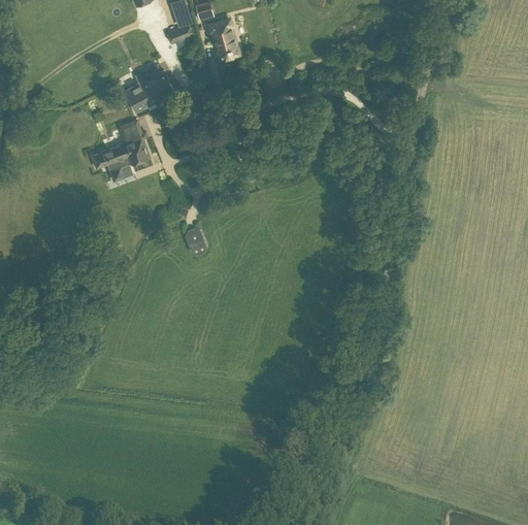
[(213,20),(209,5),(209,4),(199,6),(195,8),(199,23),(213,20)]
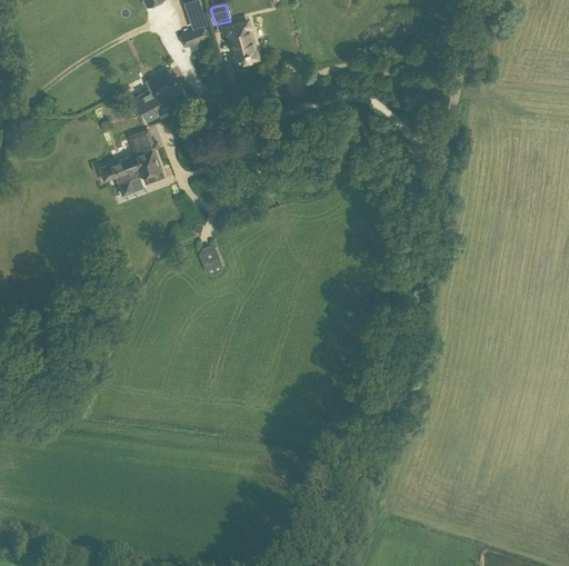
[(248,19),(221,26),(235,68),(260,61),(248,19)]
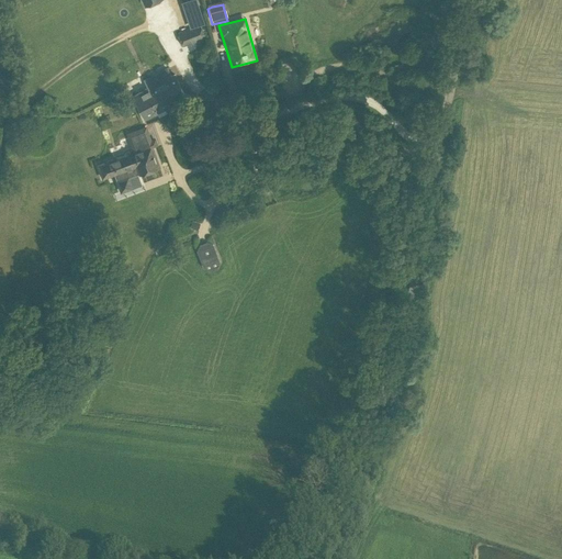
[(191,29),(178,35),(182,48),(205,40),(200,26),(192,29),(191,29)]
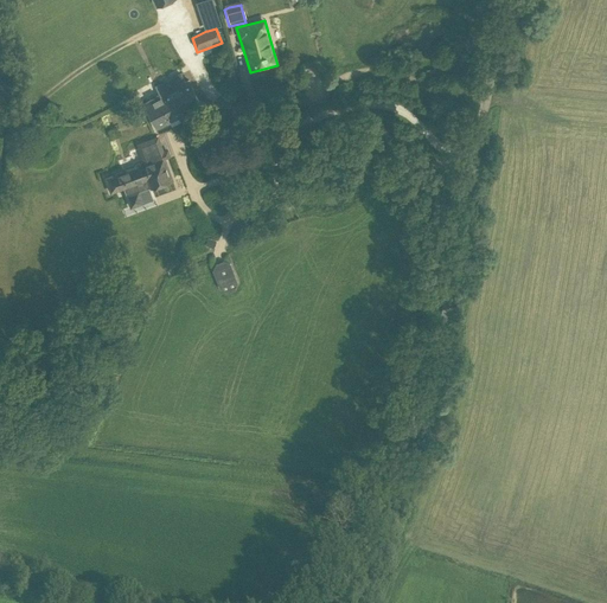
[(429,70),(420,74),(422,82),(432,79),(429,70)]
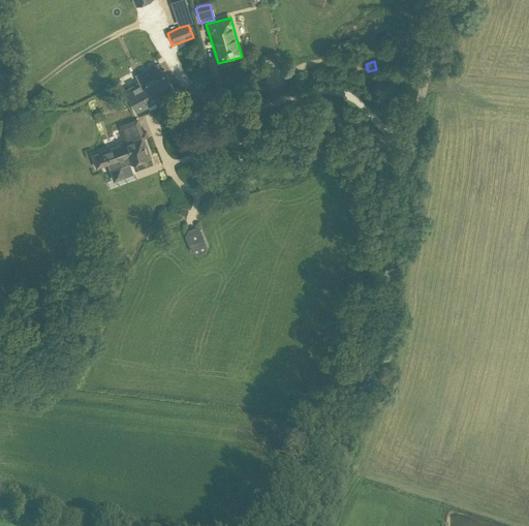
[(161,71),(161,72),(138,84),(125,91),(136,115),(151,106),(169,96),(173,94),(161,71)]
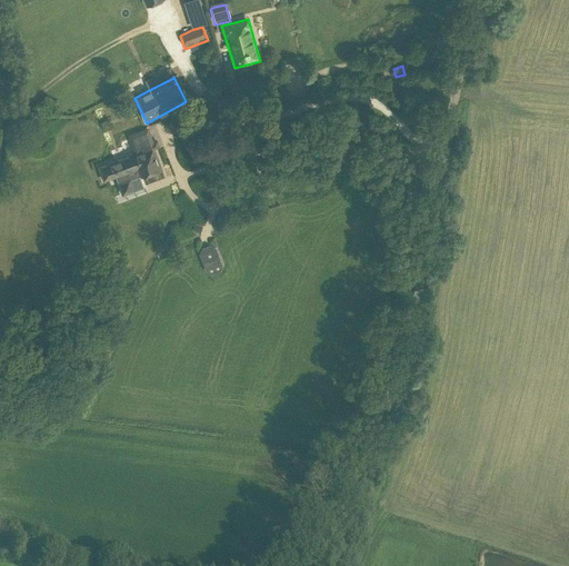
[(133,156),(98,168),(103,184),(109,181),(119,204),(121,202),(120,199),(131,195),(132,197),(135,196),(129,184),(142,179),(145,184),(159,179),(157,175),(162,172),(148,130),(127,137),(133,156)]
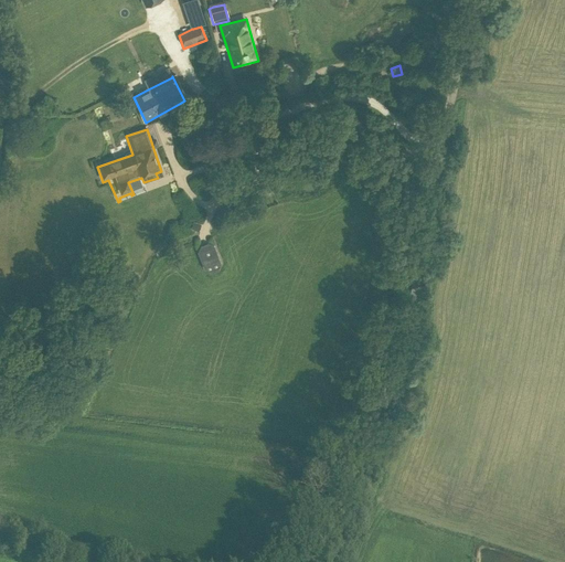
[(170,141),(181,147),(184,139),(173,134),(170,141)]
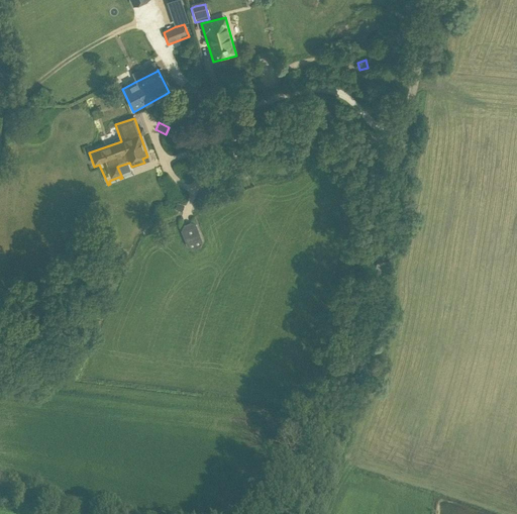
[(183,228),(182,232),(188,248),(194,251),(200,249),(202,242),(196,228),(190,226),(183,228)]
